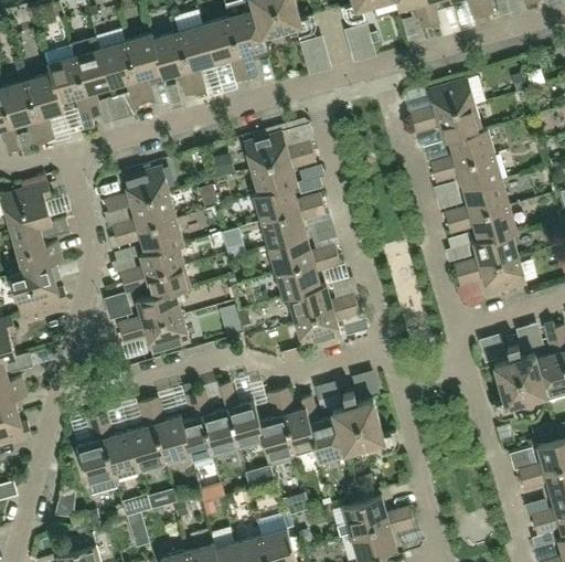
[(266,50),(263,36),(262,36),(254,11),(249,0),(248,0),(225,7),(228,19),(246,81),(256,77),(249,54),(266,50)]
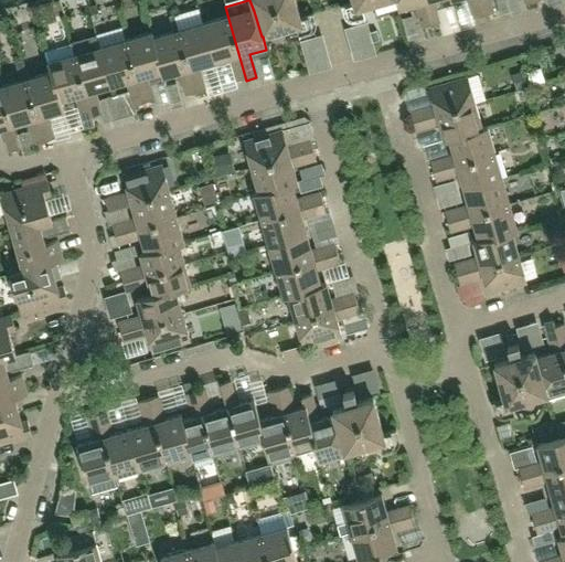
[(300,19),(294,0),(249,0),(254,11),(262,36),(263,36),(296,27),(299,40),(310,36),(311,35),(312,35),(313,34),(315,32),(316,30),(316,28),(316,27),(316,25),(312,16),(300,19)]
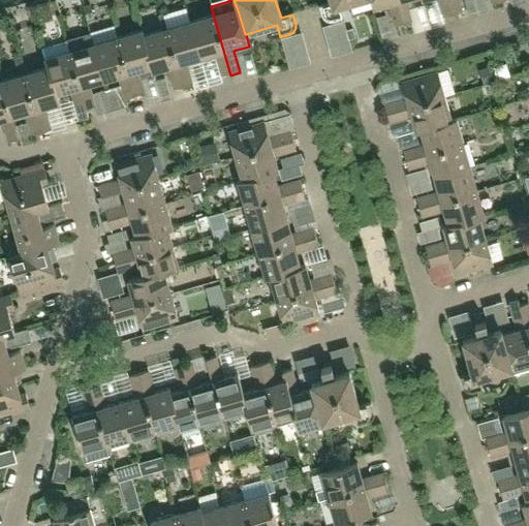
[(330,0),(331,3),(319,7),(322,18),(323,19),(324,21),(328,22),(329,23),(332,23),(342,20),(338,7),(364,0),(330,0)]
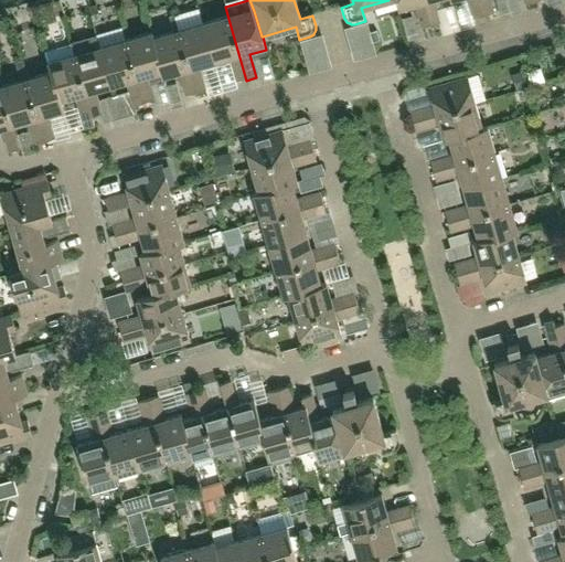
[(432,27),(423,0),(394,0),(398,11),(415,7),(422,30),(432,27)]
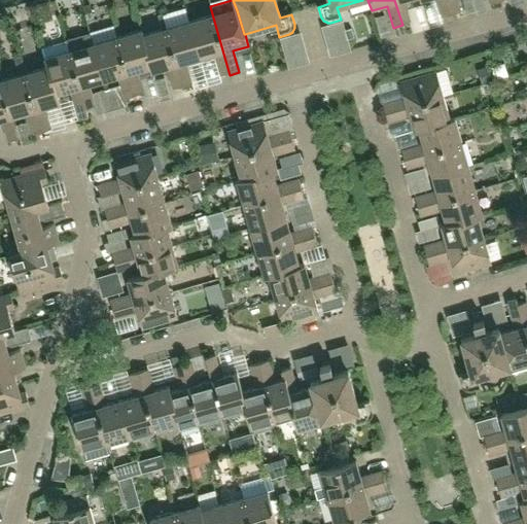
[(394,0),(402,25),(411,23),(405,1),(408,0),(394,0)]
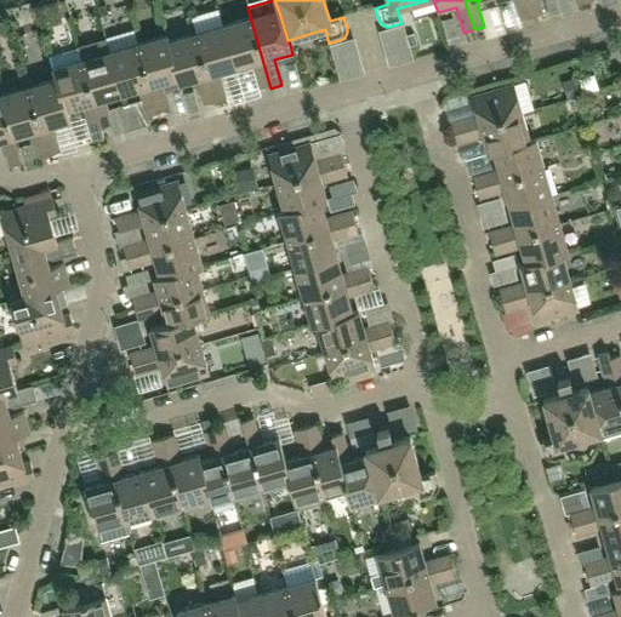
[(531,20),(525,0),(494,0),(495,3),(501,0),(514,0),(522,22),(531,20)]
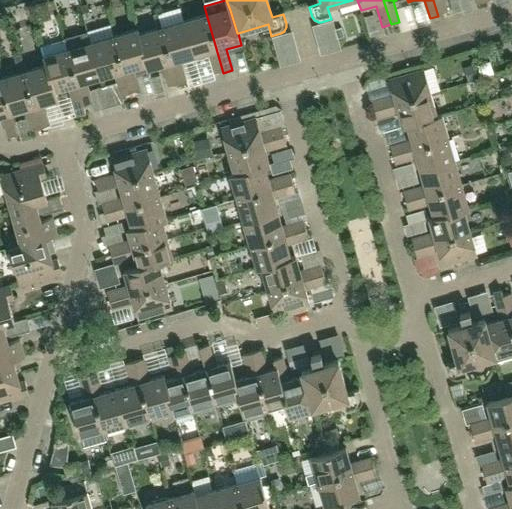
[(433,0),(438,16),(447,13),(443,0),(433,0)]
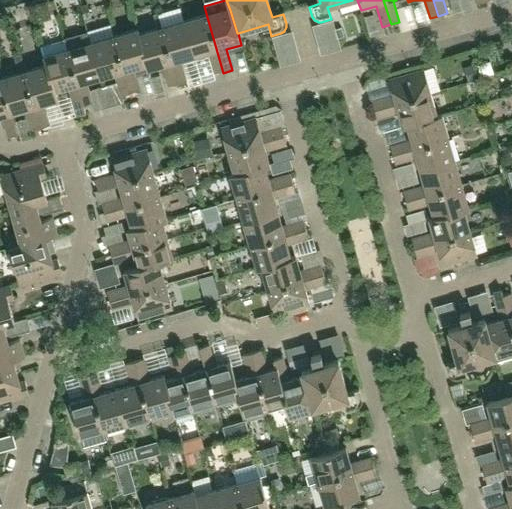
[(223,73),(207,17),(184,23),(194,58),(208,54),(215,75),(223,73)]
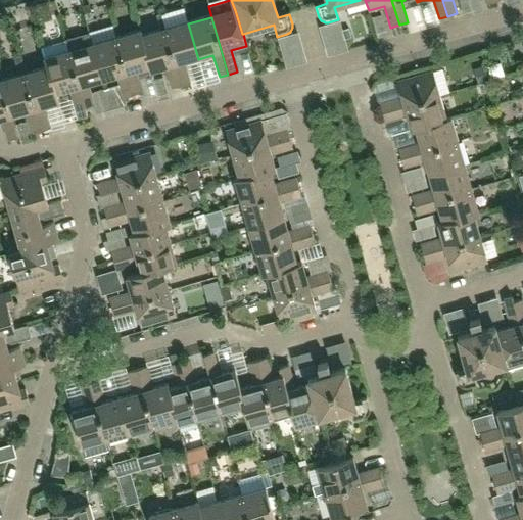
[(380,19),(370,22),(374,42),(385,39),(380,19)]
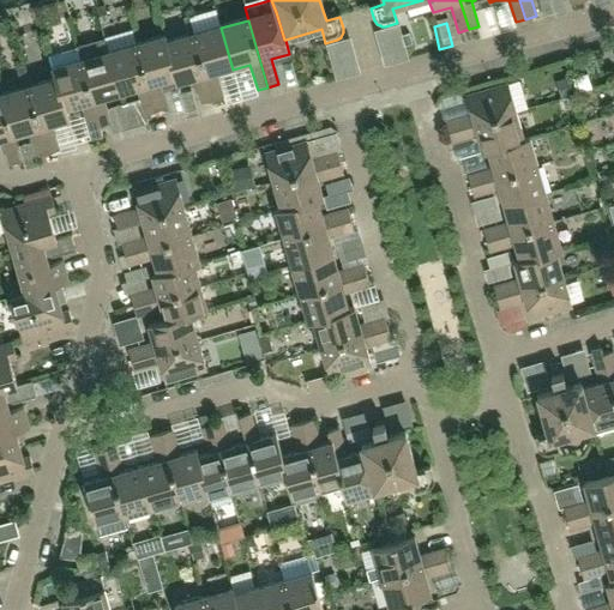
[(233,70),(221,28),(193,36),(212,103),(223,100),(216,74),(233,70)]
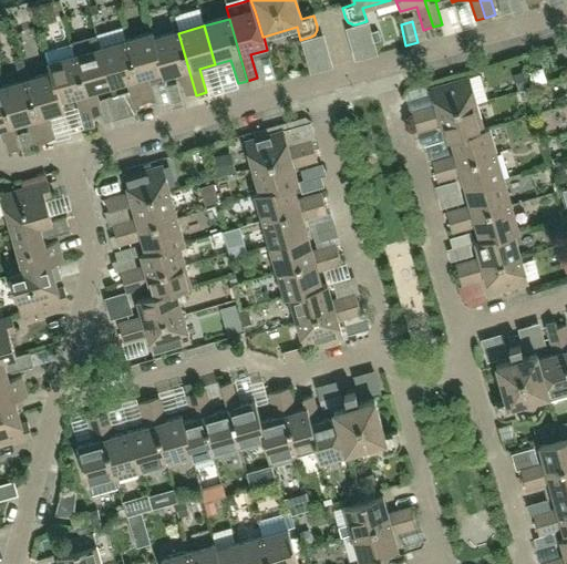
[(351,67),(373,63),(369,29),(347,32),(351,67)]
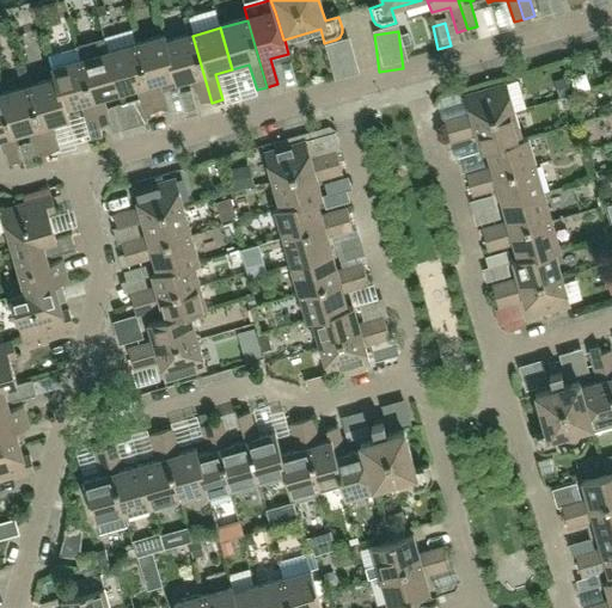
[(212,103),(193,36),(166,43),(165,44),(176,80),(173,80),(176,86),(194,80),(201,105),(212,103)]
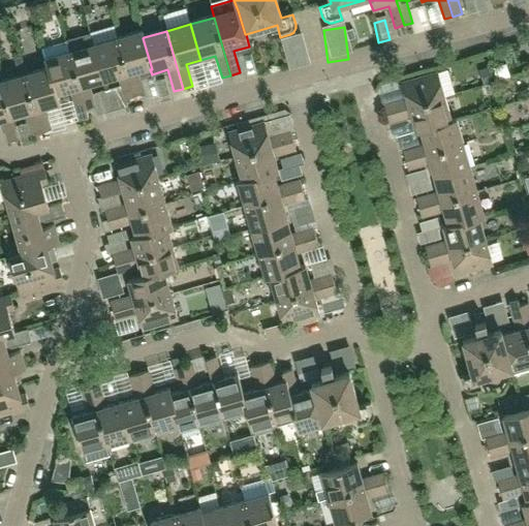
[(152,69),(143,38),(144,37),(143,33),(118,40),(134,97),(143,95),(136,73),(150,69),(152,69)]
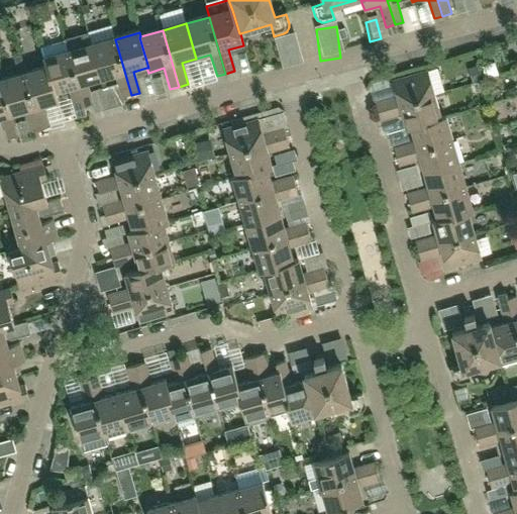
[(277,65),(300,58),(293,36),(271,43),(277,65)]
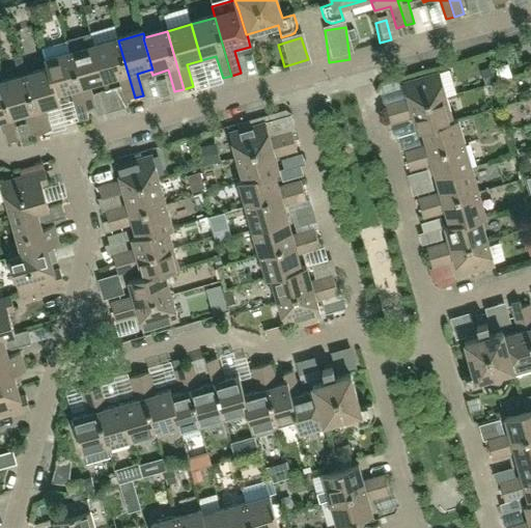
[(135,98),(118,40),(93,47),(104,83),(119,79),(126,101),(135,98)]
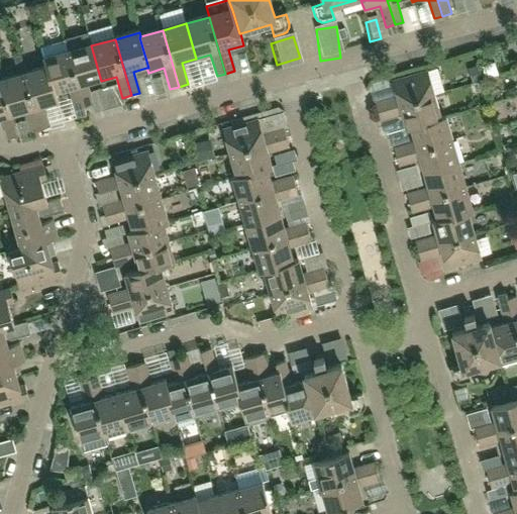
[(87,117),(84,109),(68,53),(65,42),(40,49),(46,69),(47,69),(55,94),(56,94),(69,90),(78,120),(87,117)]
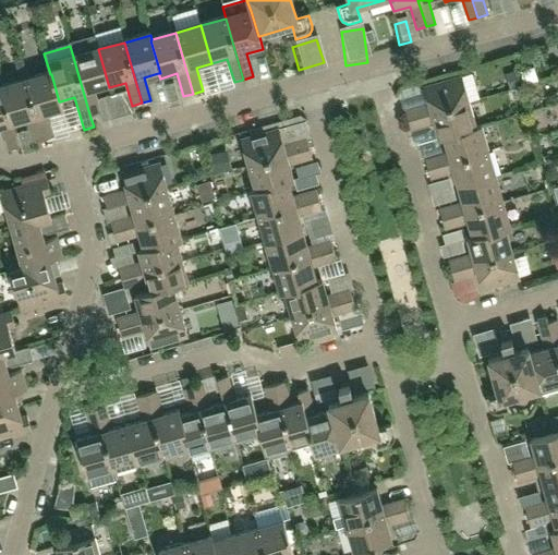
[(100,115),(94,92),(109,87),(98,49),(73,57),(91,118),(100,115)]
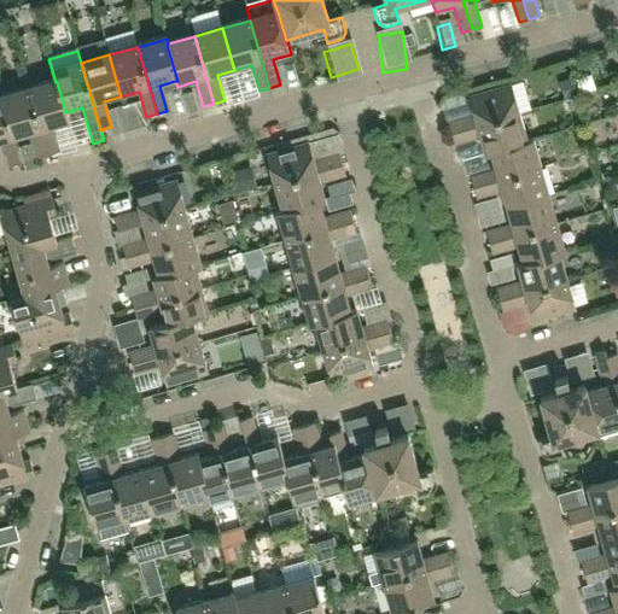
[(573,80),(561,83),(566,100),(578,97),(573,80)]
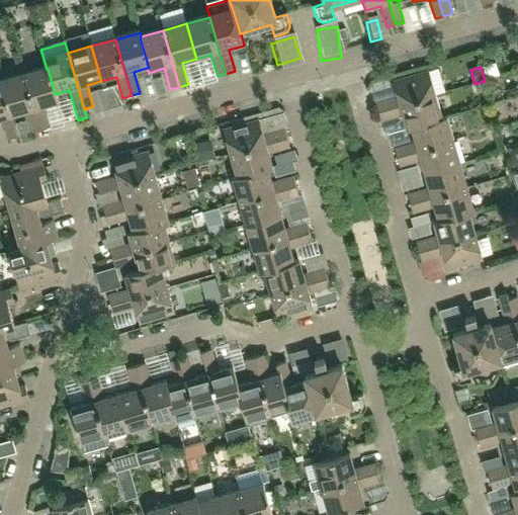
[(59,103),(56,94),(55,94),(48,69),(47,69),(24,75),(40,132),(49,130),(42,108),(59,103)]
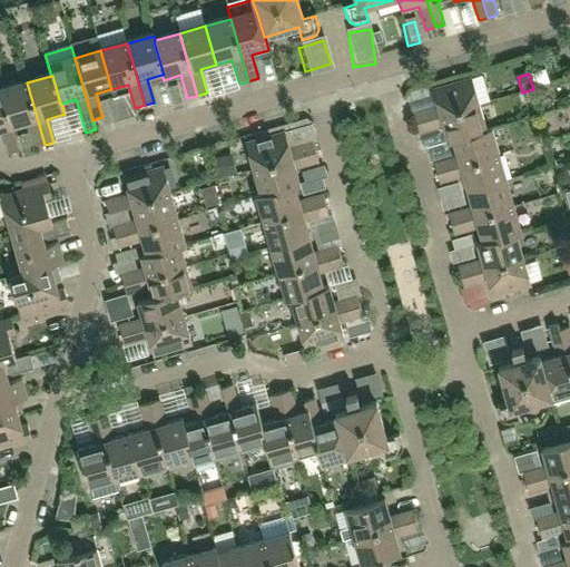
[(438,108),(414,115),(416,125),(479,107),(471,80),(433,91),(438,108)]
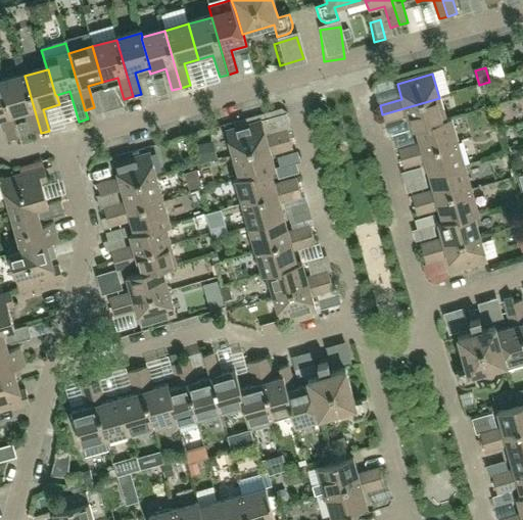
[(41,133),(25,76),(1,83),(11,119),(12,117),(26,114),(32,136),(41,133)]
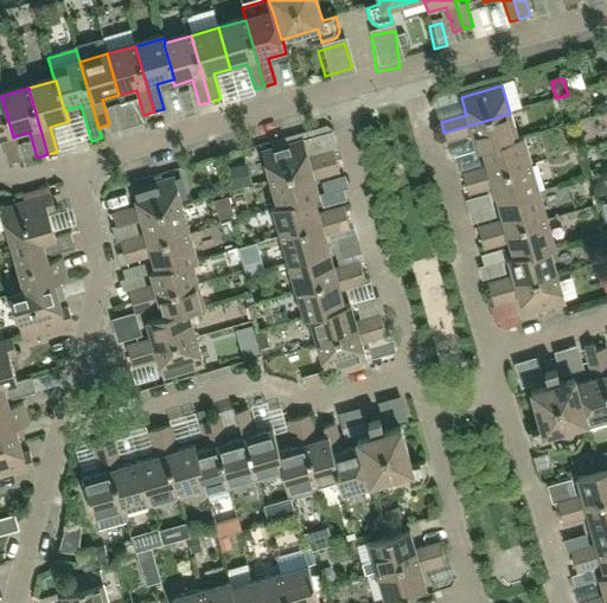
[(13,138),(1,96),(0,96),(0,140),(2,140),(10,165),(21,161),(14,136),(13,138)]
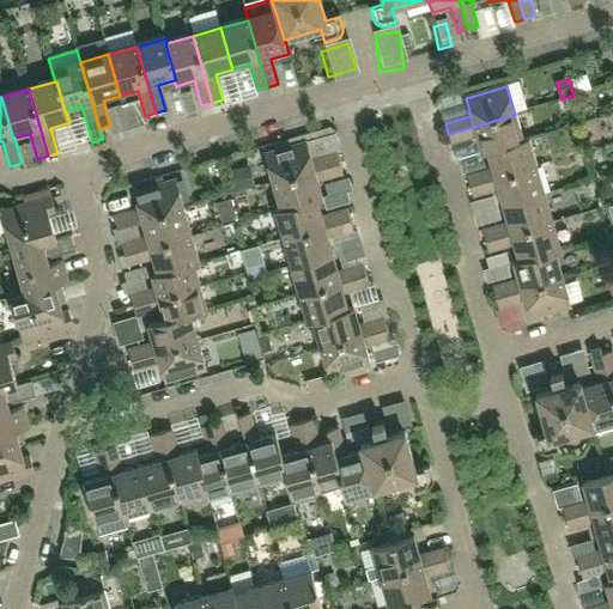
[(522,141),(516,119),(528,115),(527,111),(515,115),(448,134),(451,145),(477,138),(483,156),(487,154),(487,153),(523,142),(522,141)]
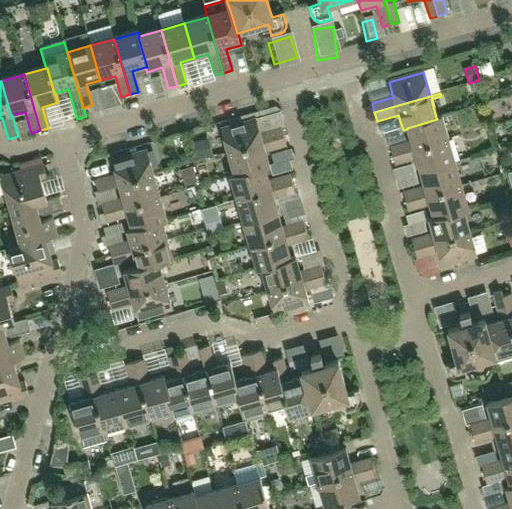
[(448,141),(441,117),(436,118),(437,119),(407,128),(407,129),(411,142),(390,148),(392,157),(448,141)]
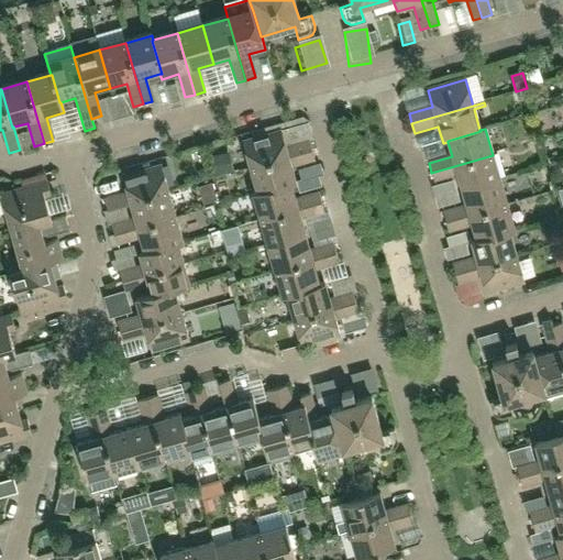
[(286,149),(282,132),(243,143),(251,169),(312,152),(309,142),(286,149)]
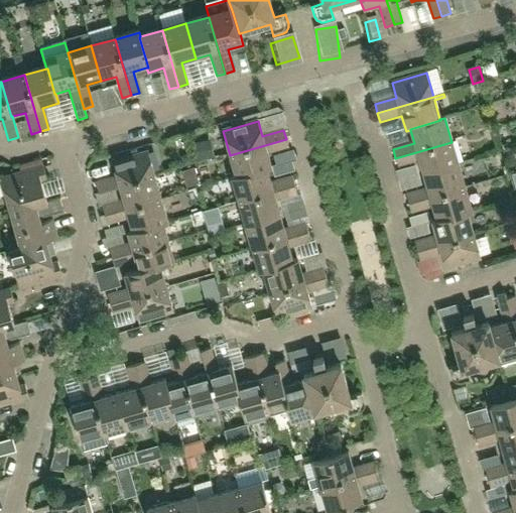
[(271,169),(267,154),(288,148),(286,139),(230,155),(236,177),(236,178),(267,169),(267,171),(271,169)]
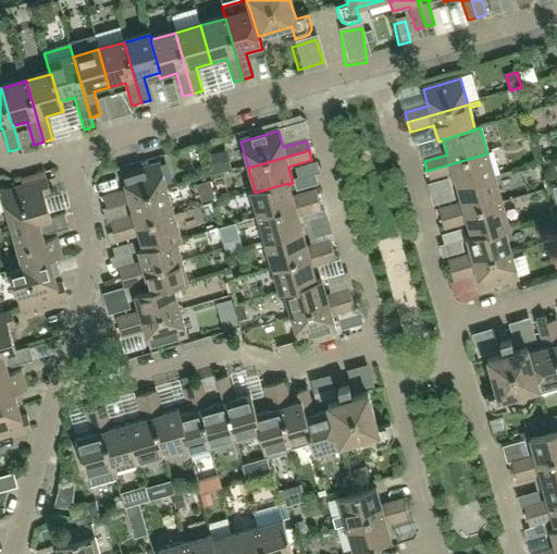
[(487,154),(426,171),(430,180),(453,173),(457,189),(495,179),(487,154)]
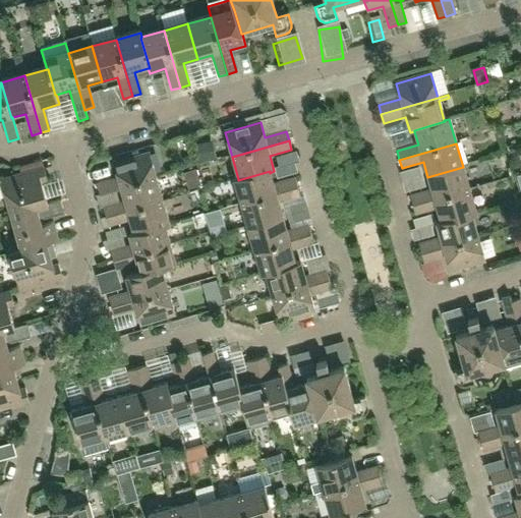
[(203,145),(192,148),(197,166),(208,163),(203,145)]
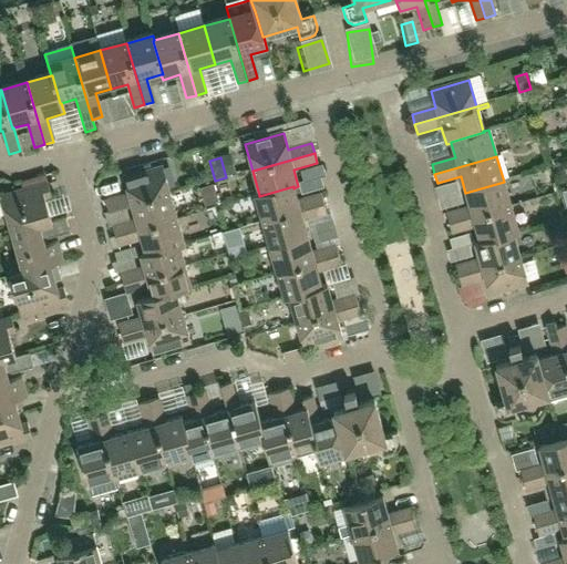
[(171,194),(163,167),(124,178),(130,196),(105,203),(109,213),(132,206),(132,205),(171,194)]
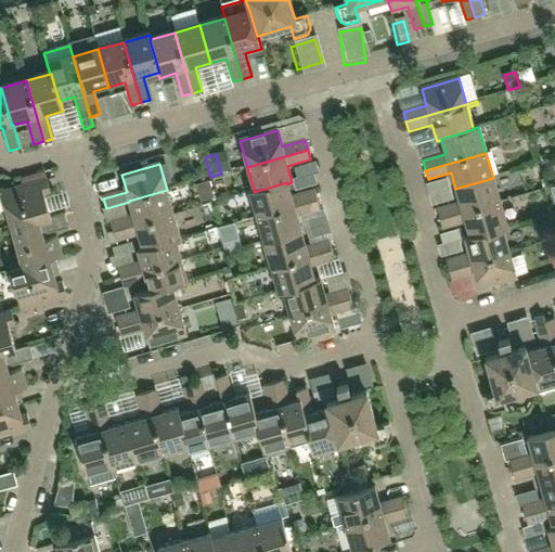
[(198,168),(195,174),(197,181),(209,178),(206,166),(198,168)]
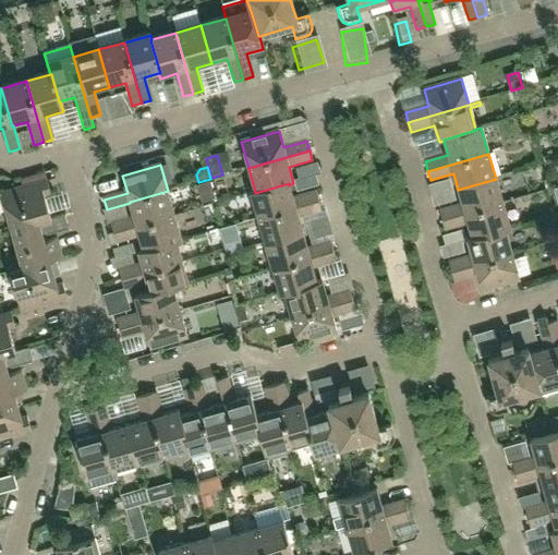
[(502,204),(496,179),(458,190),(462,205),(439,212),(443,221),(502,204)]
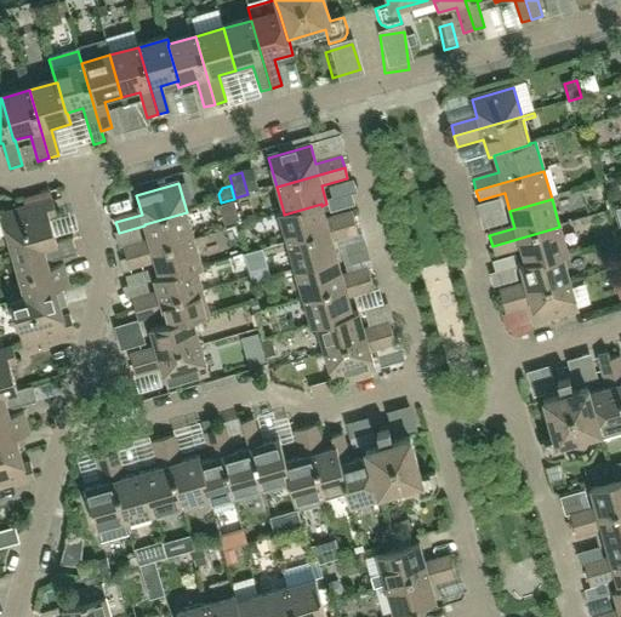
[(57,246),(57,245),(50,218),(56,217),(52,201),(1,216),(13,258),(57,246)]
